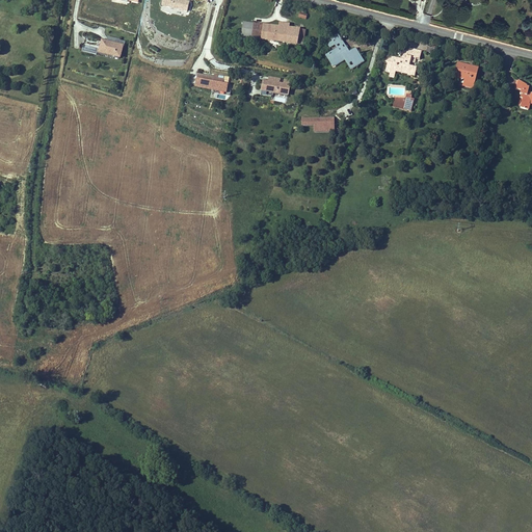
[(162,0),(161,9),(188,15),(190,2),(185,1),(185,0),(162,0)]
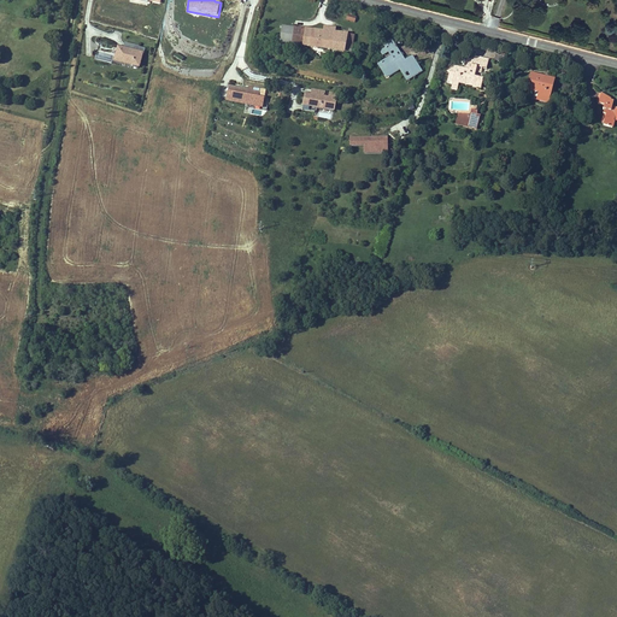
[(346,19),(356,23),(357,19),(356,18),(356,17),(353,16),(353,15),(351,13),(350,16),(348,15),(346,19)]
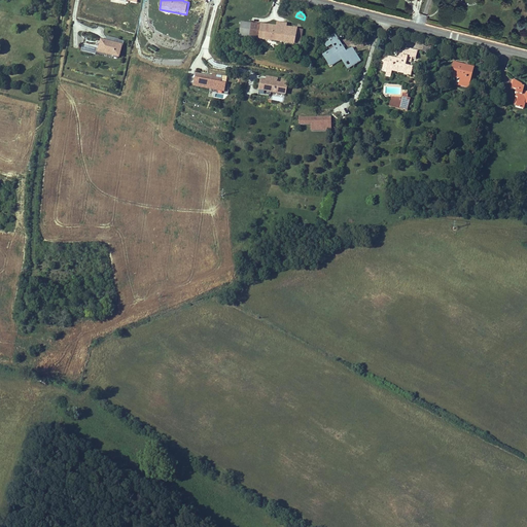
[(425,25),(427,15),(421,14),(419,23),(425,25)]
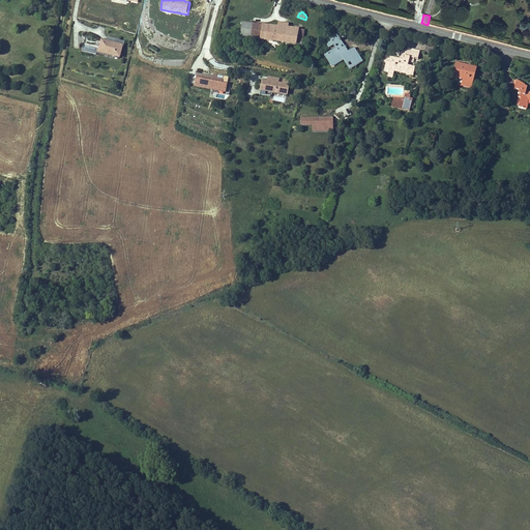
[(242,37),(299,47),(300,39),(297,38),(298,30),(288,28),(289,25),(278,23),(277,27),(244,22),(242,37)]
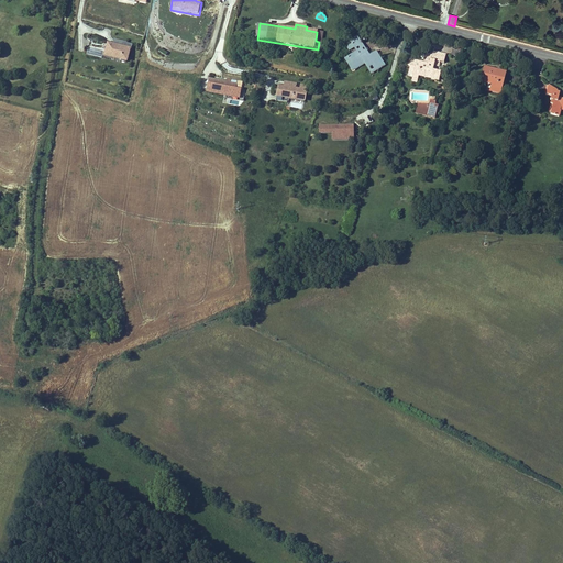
[(354,72),(366,64),(373,74),(385,66),(377,54),(374,56),(370,56),(359,37),(352,42),(354,45),(349,48),(351,51),(355,48),(359,53),(348,59),(354,72)]
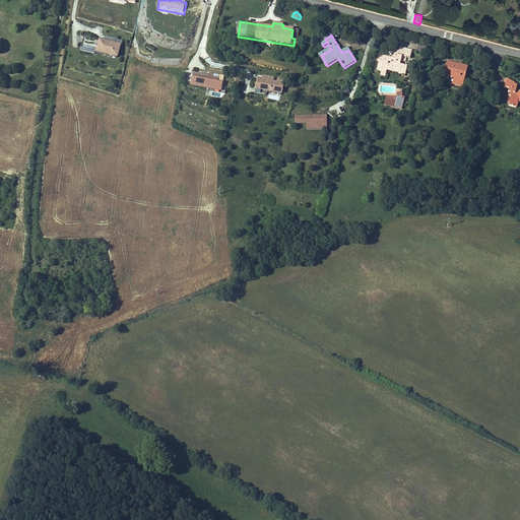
[(100,40),(95,55),(119,60),(123,41),(105,37),(104,41),(100,40)]
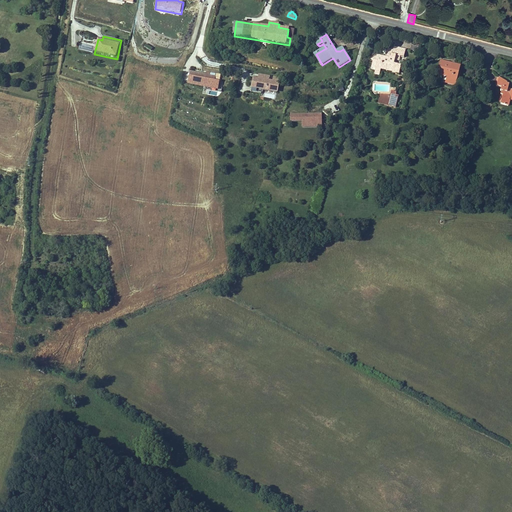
[(382,76),(383,70),(401,74),(403,66),(396,65),(398,56),(402,57),(403,50),(394,48),(394,51),(389,50),(387,58),(374,55),(373,60),(375,61),(373,68),(378,69),(377,74),(382,76)]
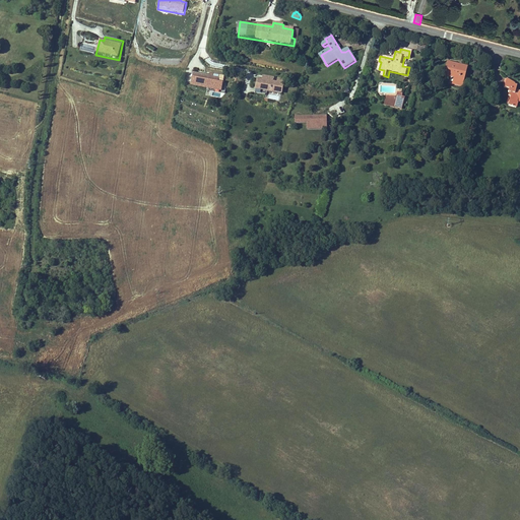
[(468,68),(450,63),(447,76),(456,78),(455,84),(463,87),(468,68)]
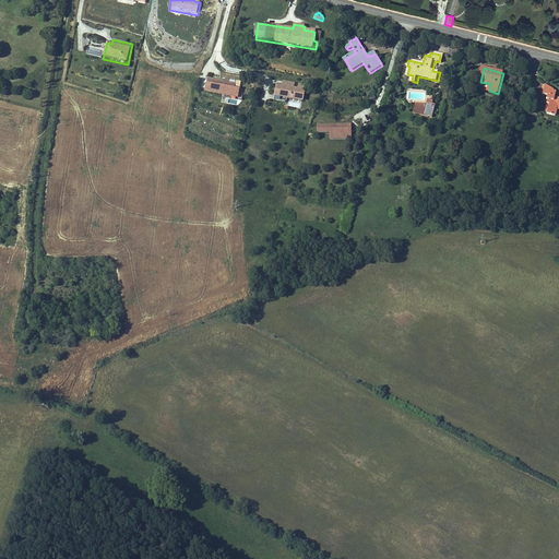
[(207,76),(205,94),(222,97),(222,103),(238,105),(241,82),(207,76)]
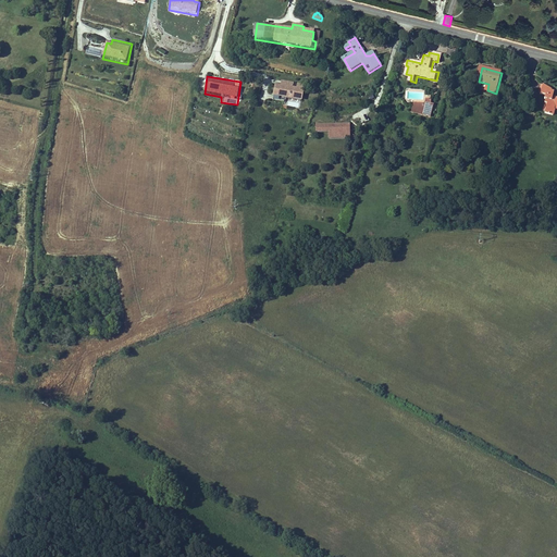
[(275,84),(273,98),(302,102),(306,84),(297,83),(296,87),(293,87),(294,82),(282,81),(281,85),(275,84)]
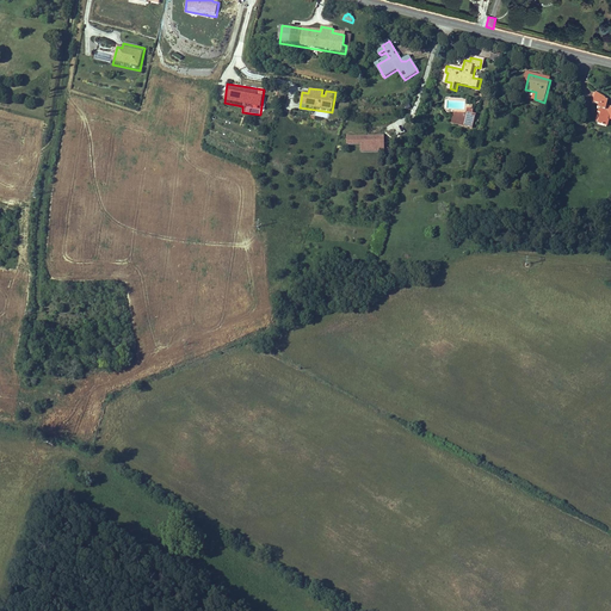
[(598,112),(600,113),(598,124),(608,127),(609,121),(608,121),(609,117),(610,117),(610,106),(606,106),(608,99),(604,99),(604,97),(596,91),(593,103),(598,104),(597,107),(599,109),(598,112)]
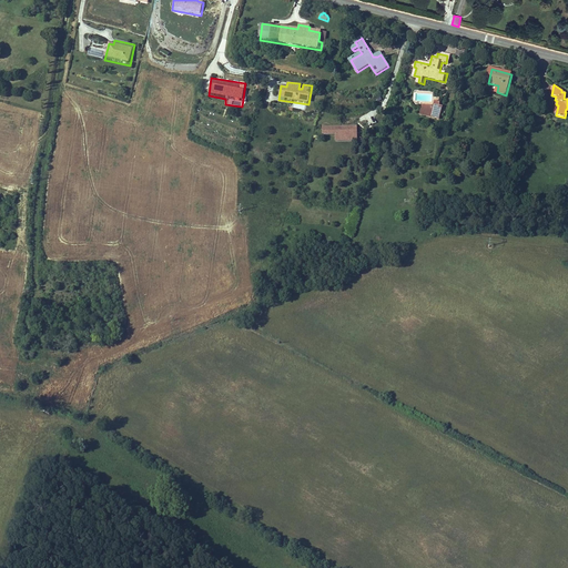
[(444,107),(430,105),(429,114),(444,117),(446,111),(447,111),(448,107),(448,103),(445,103),(444,107)]
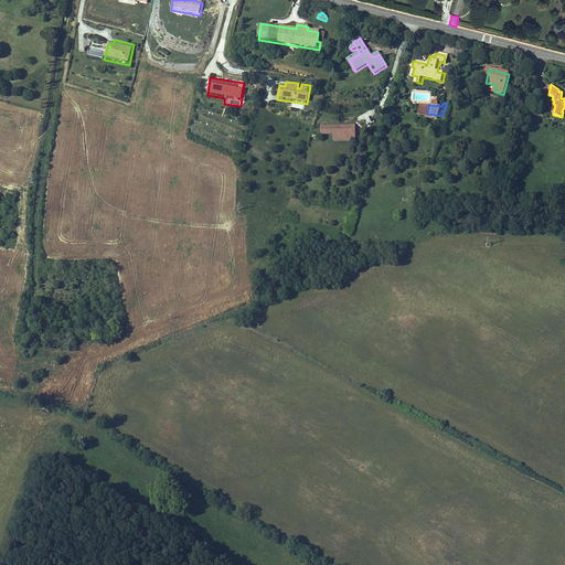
[(449,107),(446,106),(445,110),(444,110),(441,116),(427,114),(428,105),(426,114),(446,119),(449,107)]
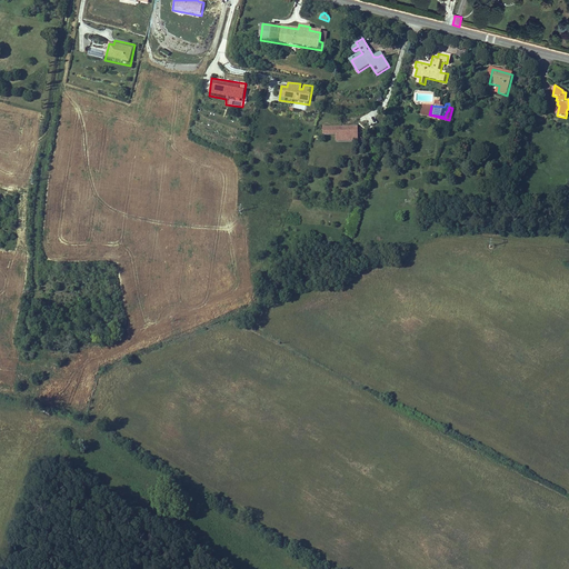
[(358,127),(322,127),(322,136),(336,136),(336,143),(358,142),(358,127)]
